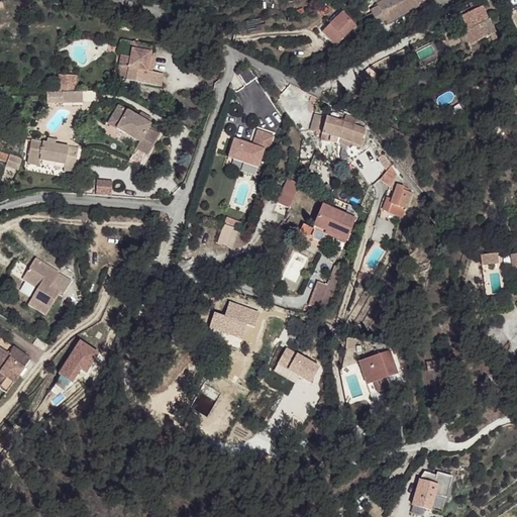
[(378,9),(370,13),(377,27),(384,23),(386,27),(407,17),(406,15),(419,8),(426,5),(423,0),(384,0),(383,1),(375,5),(378,9)]
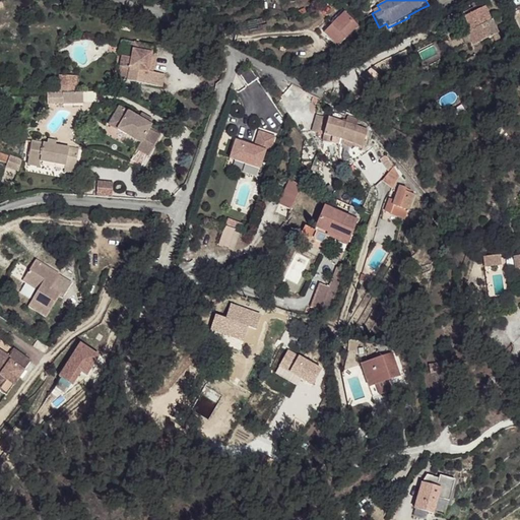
[(464,29),(471,42),(488,35),(498,30),(482,3),(462,14),(469,27),(464,29)]
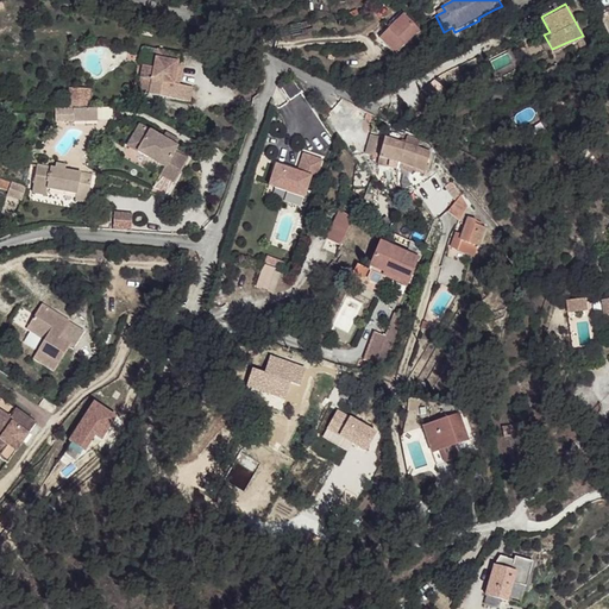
[(494,10),(478,18),(479,20),(495,12),(494,10)]
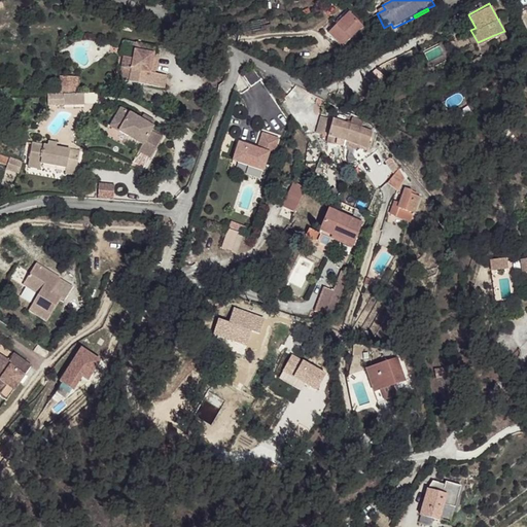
[(336,26),(326,33),(339,47),(361,28),(349,14),(346,16),(343,12),(331,22),(336,26)]
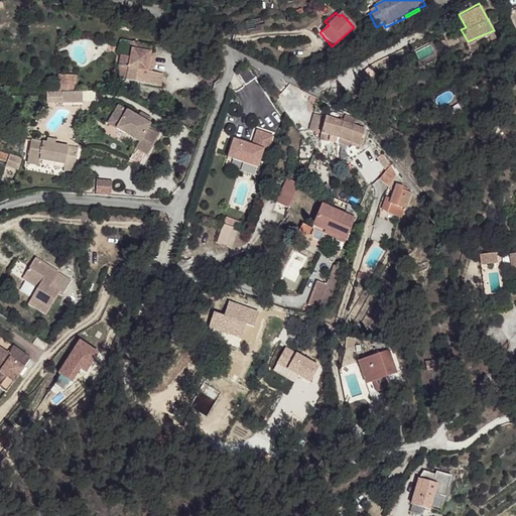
[(265,18),(245,23),(248,31),(267,26),(265,18)]
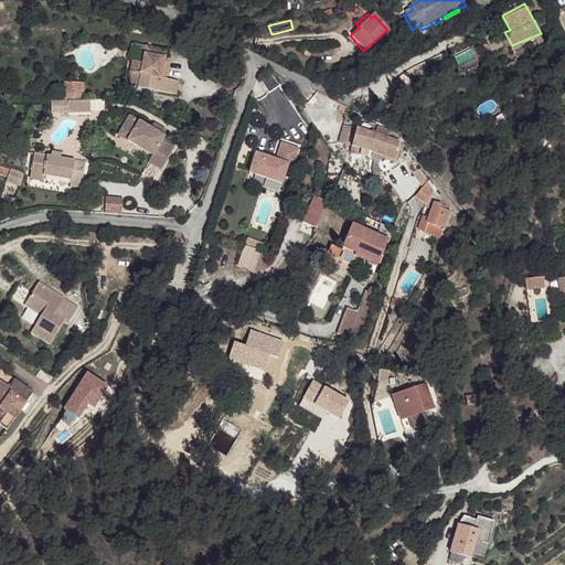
[(142,61),(132,59),(130,72),(136,72),(134,85),(177,93),(179,81),(167,77),(160,76),(164,54),(166,49),(146,45),(142,61)]
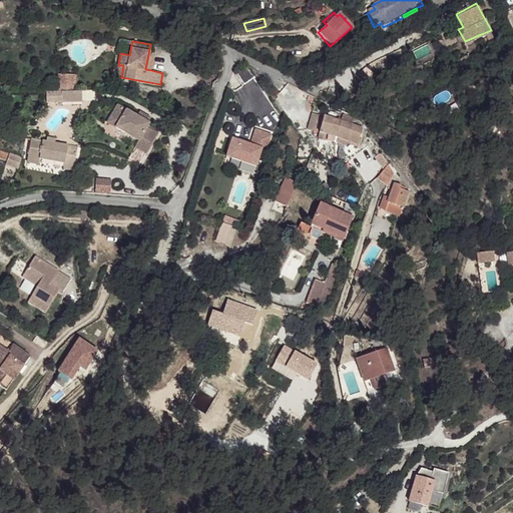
[(154,50),(149,49),(145,69),(151,70),(154,50)]
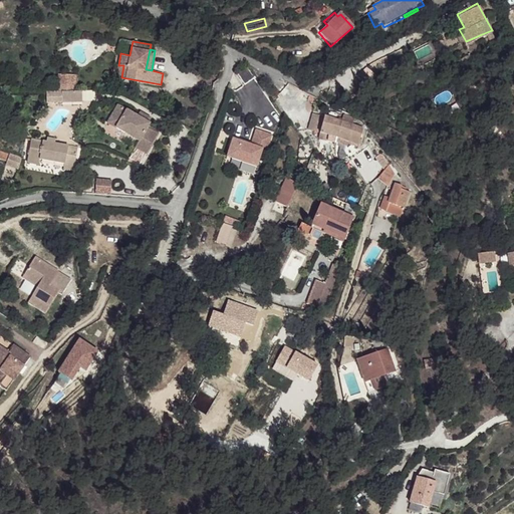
[(74,86),(74,74),(57,74),(56,86),(74,86)]
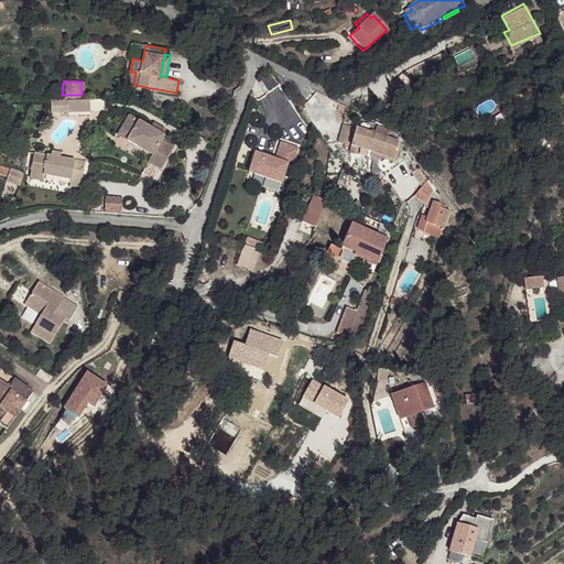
[(400,85),(386,89),(389,101),(403,97),(400,85)]
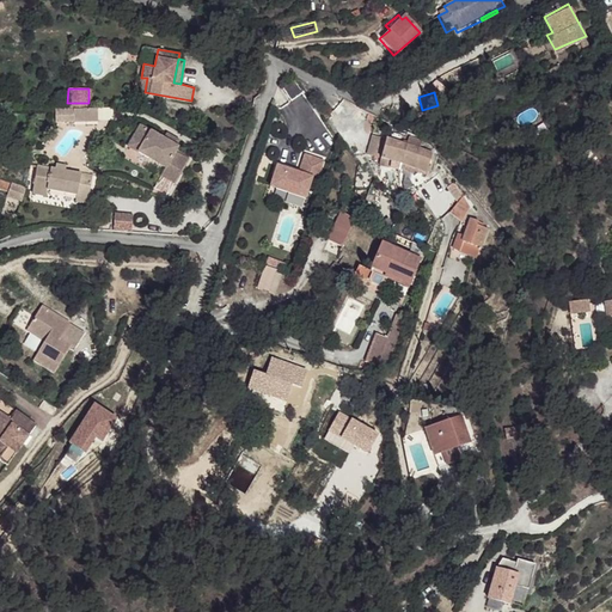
[(97,108),(73,109),(73,121),(97,121),(97,108)]
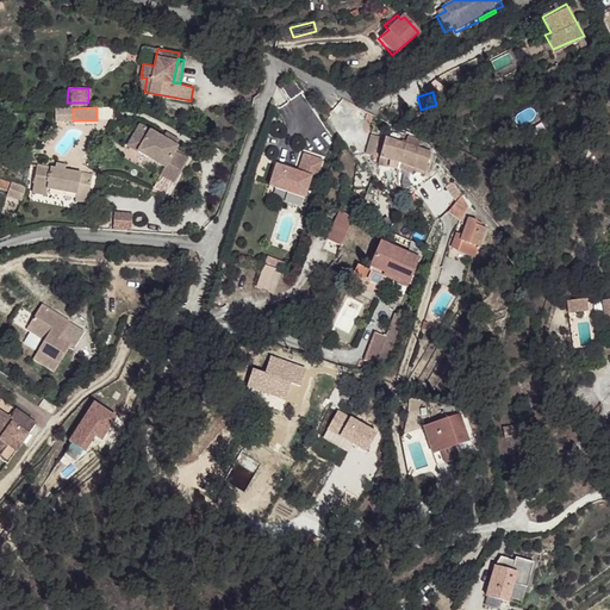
[(163,137),(139,124),(128,144),(165,167),(161,174),(173,181),(186,159),(174,151),(176,145),(174,144),(163,137)]
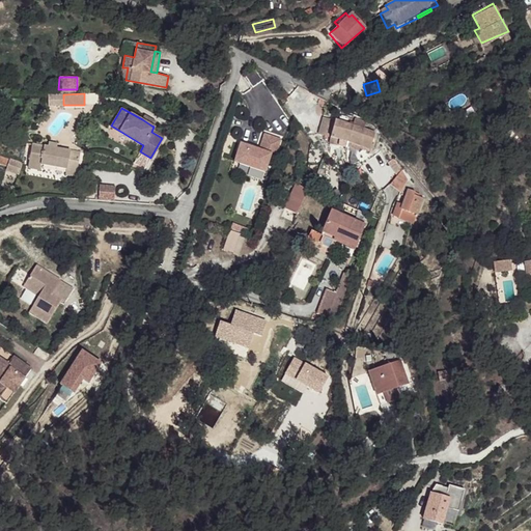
[(155,120),(145,115),(142,119),(151,126),(155,120)]
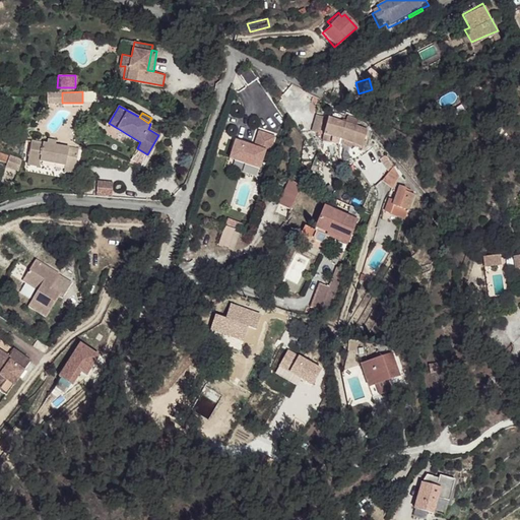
[(343,122),(329,117),(323,133),(339,140),(343,122)]
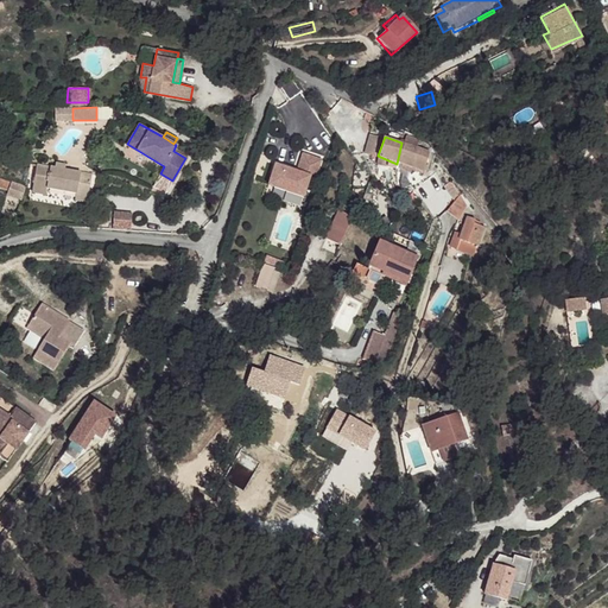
[(405,144),(401,143),(397,164),(412,168),(413,162),(417,147),(416,147),(405,144)]
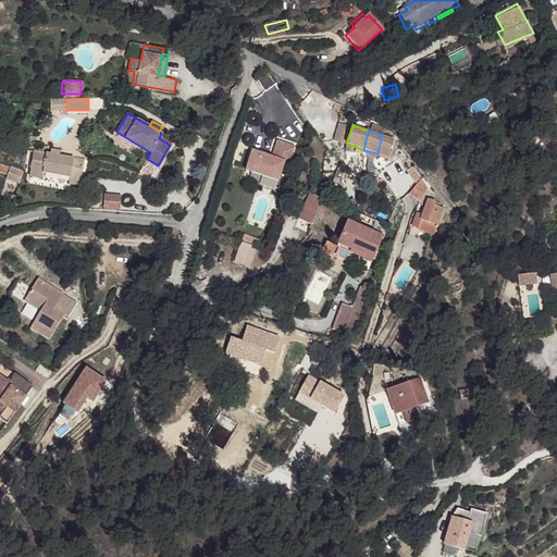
[(393,138),(382,135),(379,148),(390,151),(393,139),(393,138)]
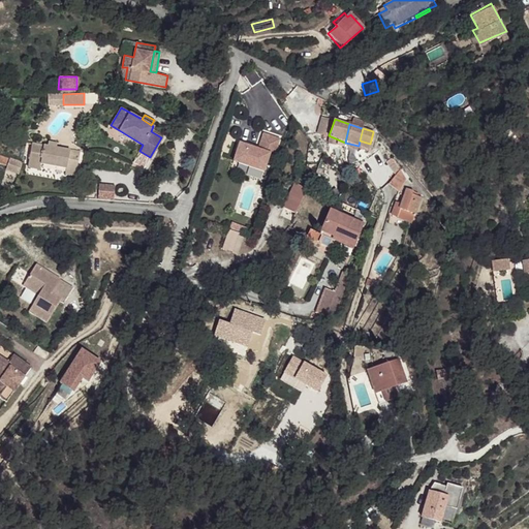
[(270,154),(276,155),(280,137),(261,132),(258,148),(238,143),(232,164),(266,173),(270,154)]
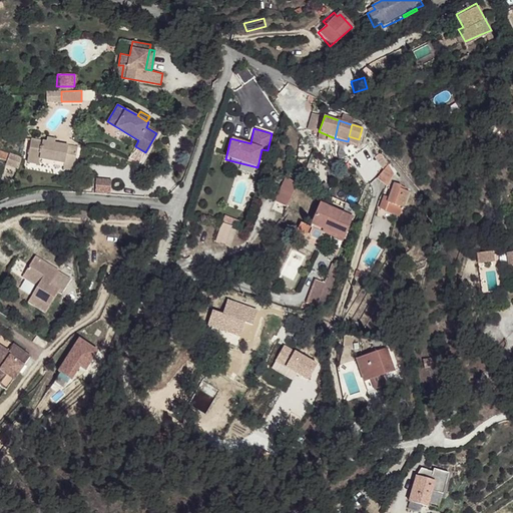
[(359,139),(349,136),(348,141),(357,144),(359,139)]
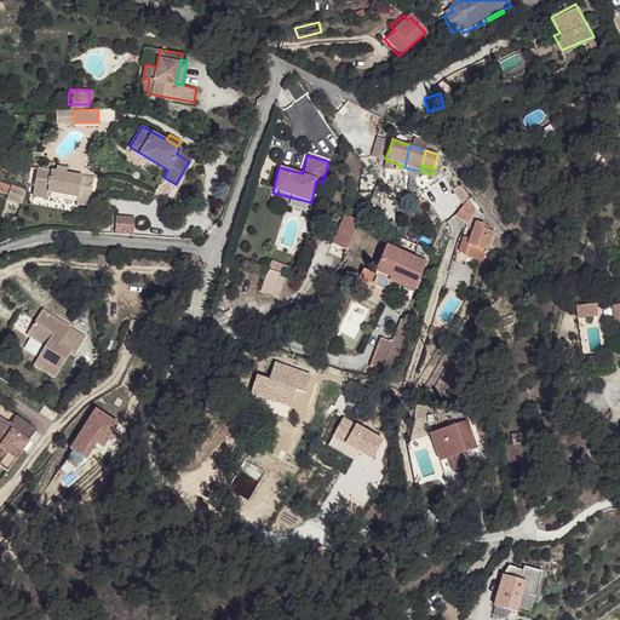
[(56,171),(38,167),(33,195),(47,199),(47,195),(79,201),(80,194),(91,196),(95,178),(67,173),(56,171)]
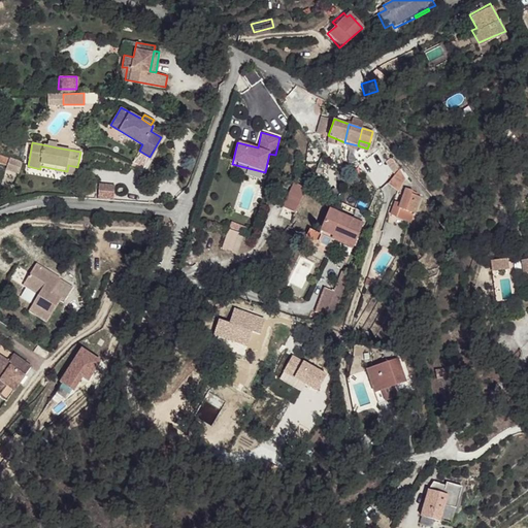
[(150,157),(139,151),(129,166),(140,172),(150,157)]
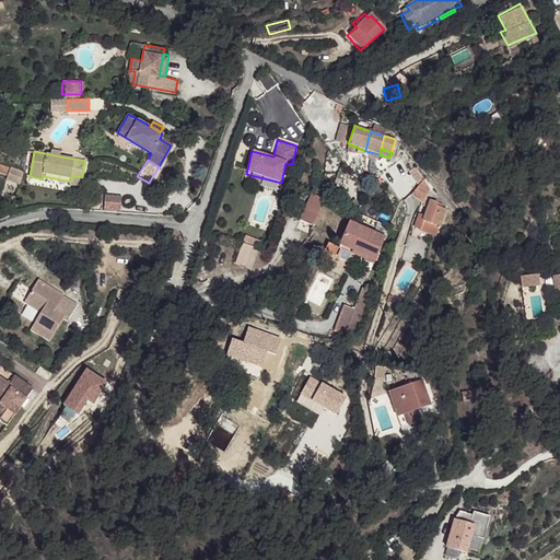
[(71,182),(70,184),(81,185),(82,177),(72,175),(71,182)]
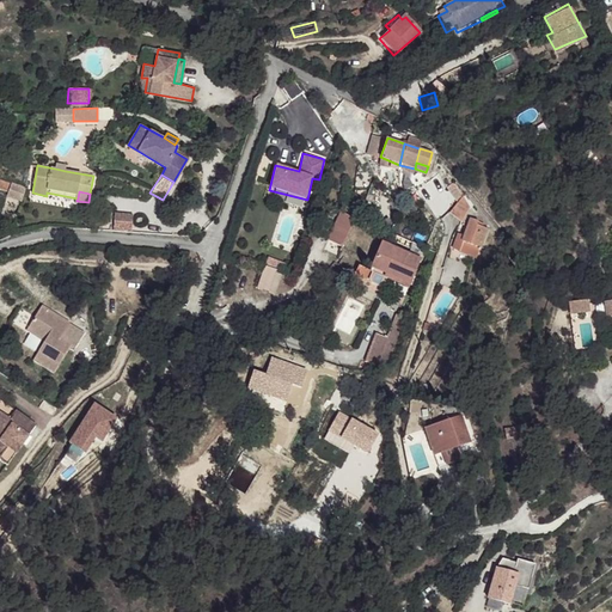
[(467,204),(460,195),(453,218),(463,221),(467,204)]
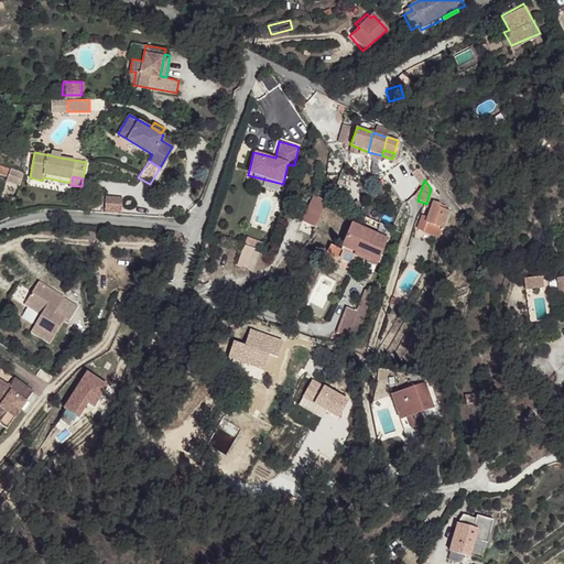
[(313,194),(301,221),(316,227),(327,201),(313,194)]
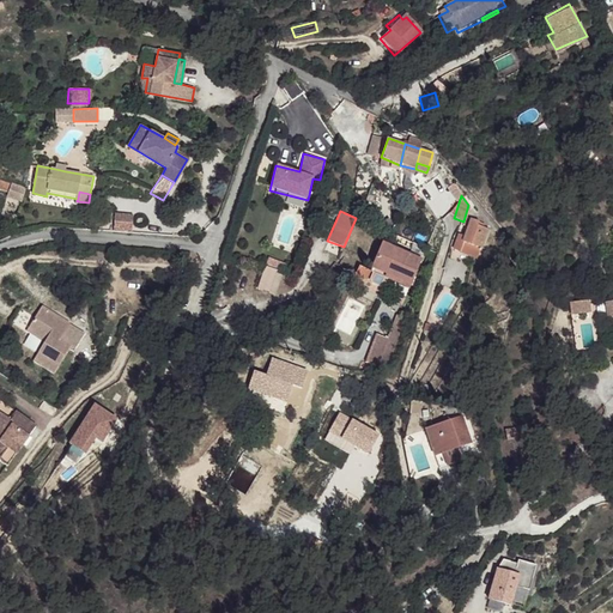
[(115,231),(133,231),(133,214),(115,214),(115,231)]
